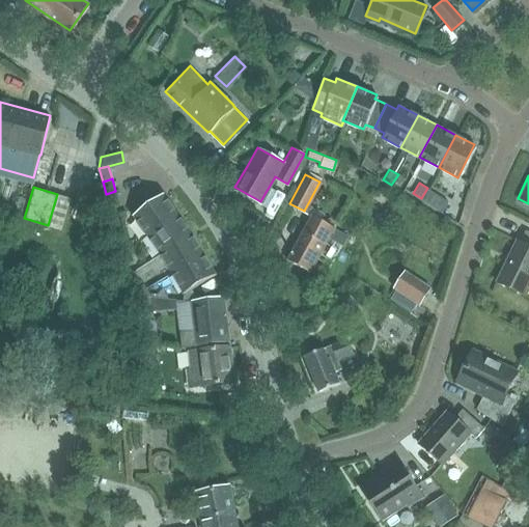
[(447,200),(427,188),(421,198),(441,211),(447,200)]
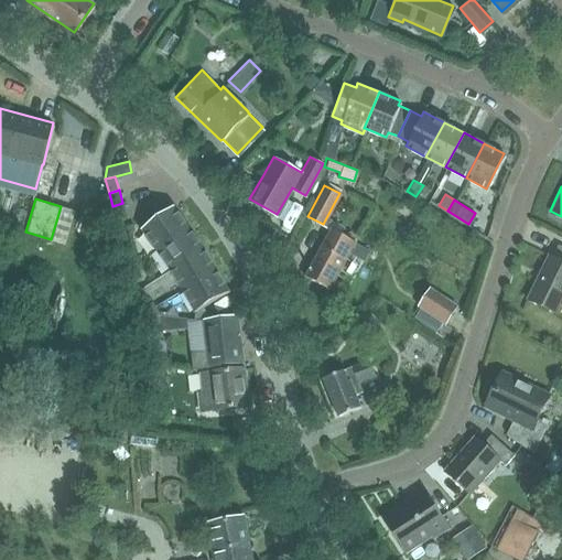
[(126,216),(122,203),(112,206),(116,219),(126,216)]
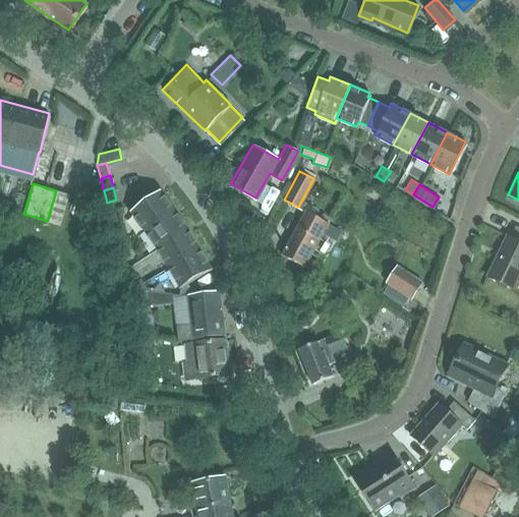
[(143,229),(172,208),(159,189),(129,210),(143,229)]
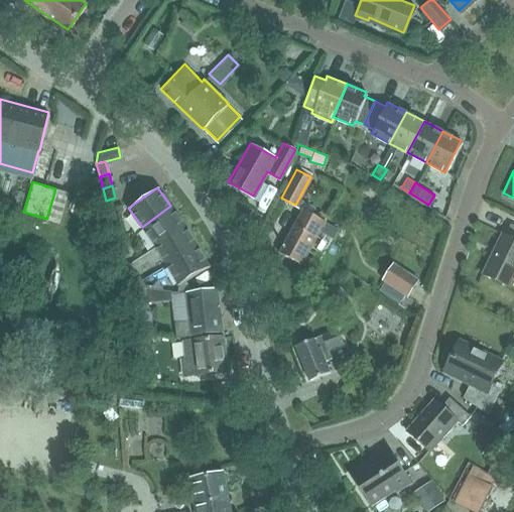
[(154,245),(184,225),(170,206),(142,227),(154,245)]
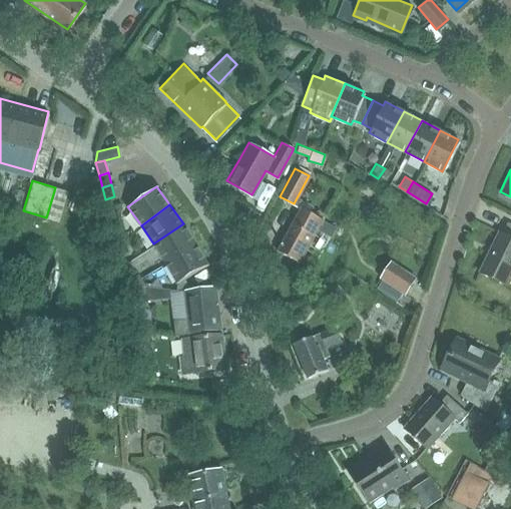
[(300,206),(277,249),(299,262),(322,218),(300,206)]
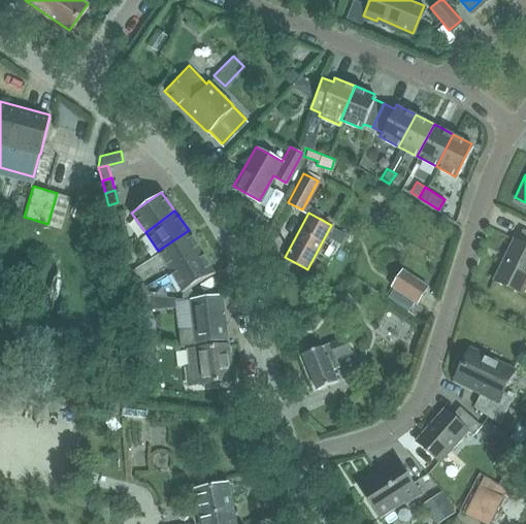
[(513,236),(492,279),(521,293),(525,282),(525,229),(521,227),(516,238),(513,236)]
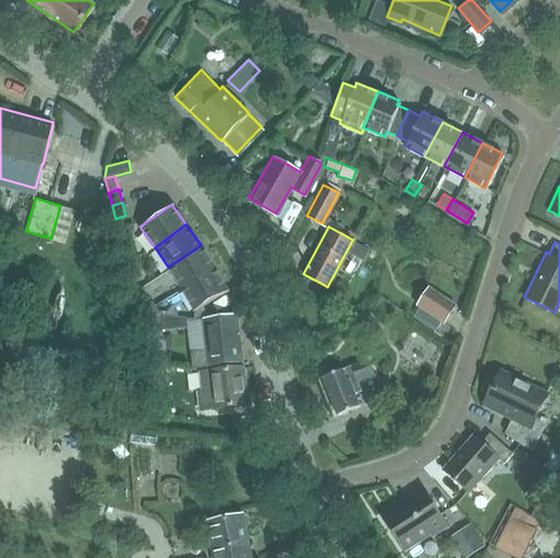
[(214,267),(201,245),(168,267),(180,287),(214,267)]
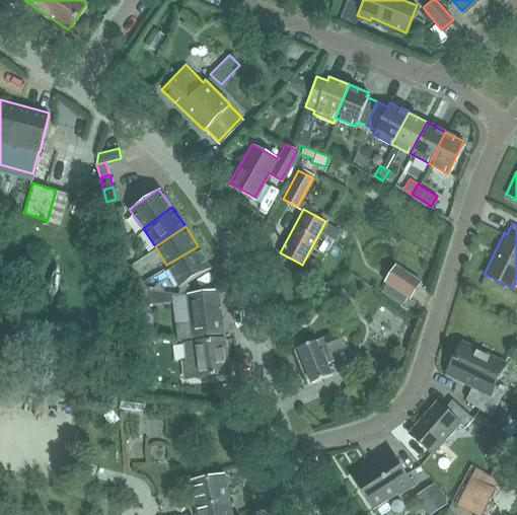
[(209,267),(198,246),(166,265),(178,285),(209,267)]
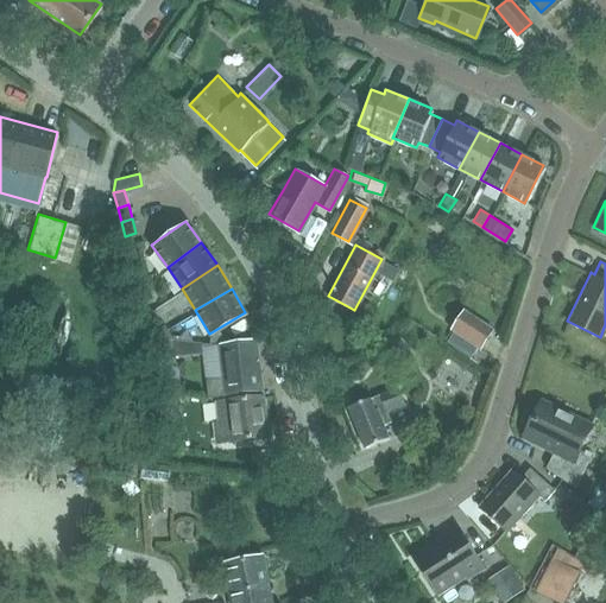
[(452,329),(446,338),(471,355),(477,346),(479,347),(491,328),(462,309),(449,328),(452,329)]
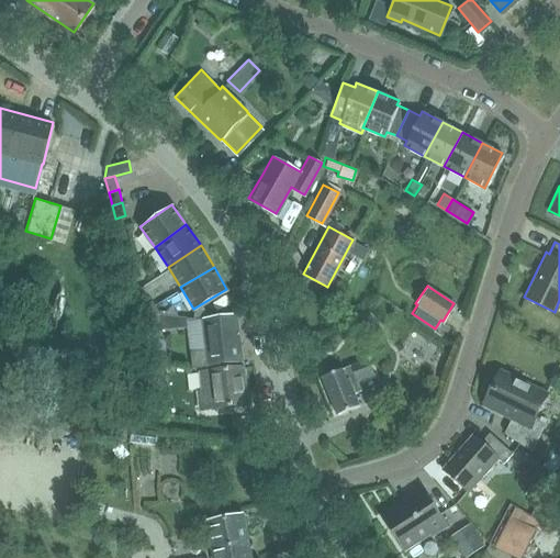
[(159,312),(150,299),(138,307),(140,310),(157,312),(159,312)]
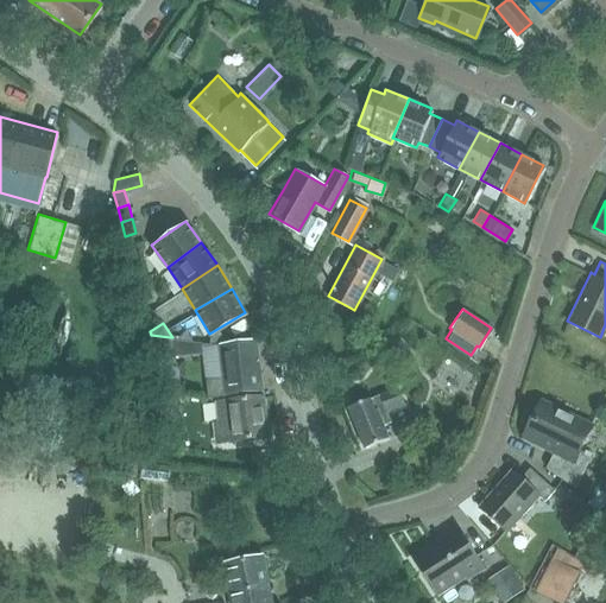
[(161,362),(172,361),(170,337),(151,335),(161,362)]
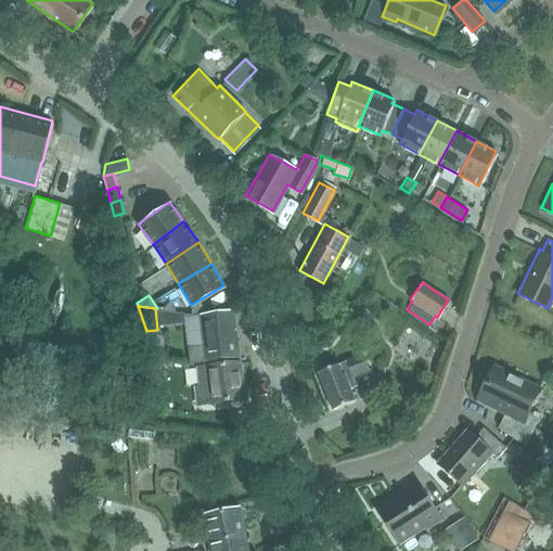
[(204,344),(188,346),(190,362),(240,355),(233,309),(200,314),(204,344)]
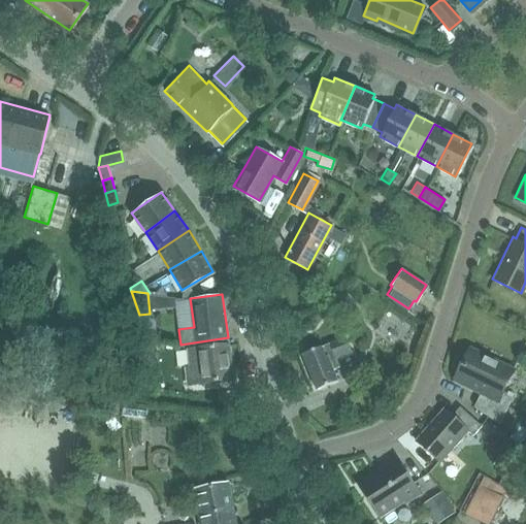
[(343,334),(300,352),(315,388),(335,380),(330,366),(337,364),(334,355),(350,349),(343,334)]
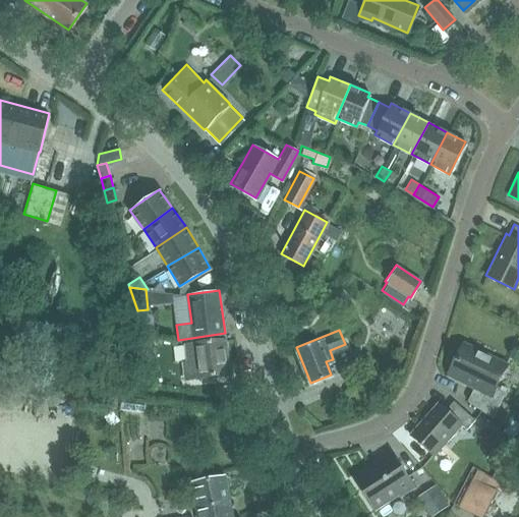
[(195,358),(172,361),(174,377),(197,374),(197,377),(229,372),(225,338),(193,342),(195,358)]
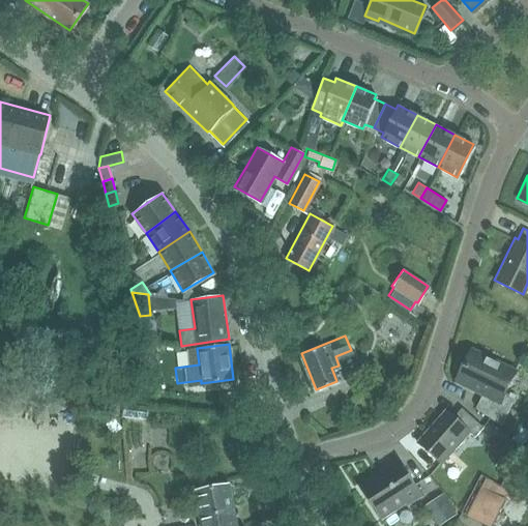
[(456,379),(481,391),(474,406),(499,424),(512,398),(503,392),(515,370),(470,349),(456,379)]
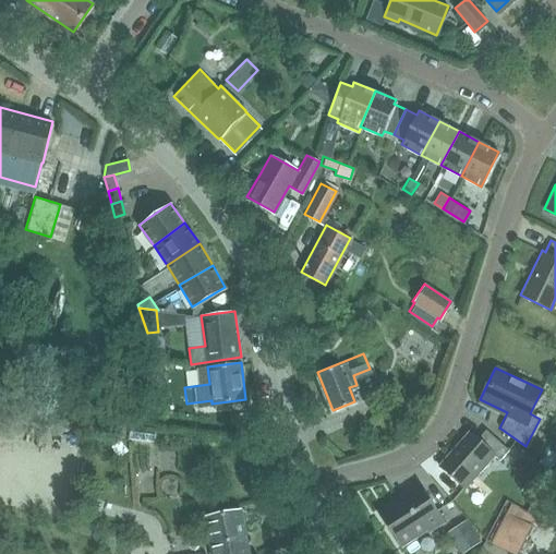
[(468,430),(438,464),(463,486),(493,454),(498,458),(507,448),(484,428),(475,437),(468,430)]
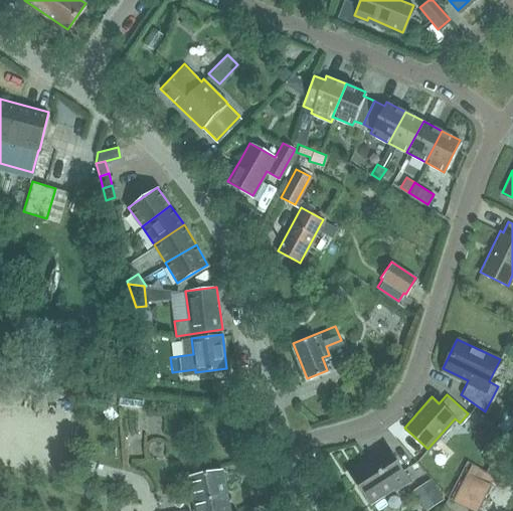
[(512,417),(505,412),(497,426),(507,432),(512,421),(512,417)]
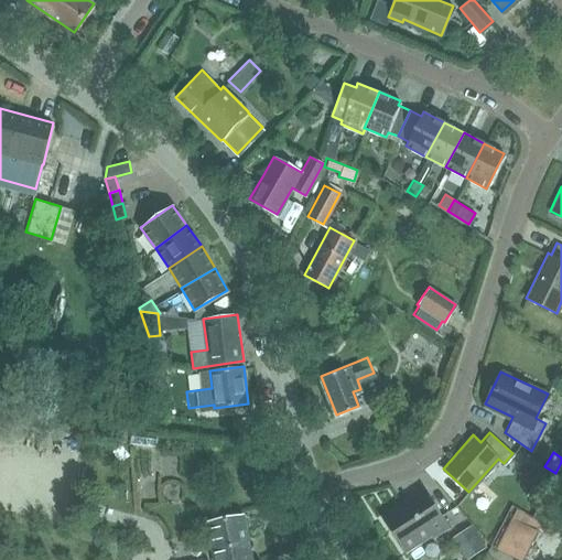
[(550,474),(544,485),(555,491),(561,480),(550,474)]
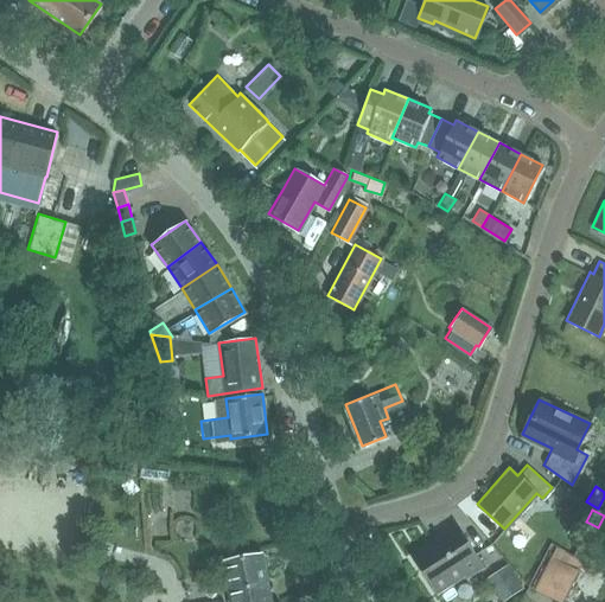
[(438,537),(409,555),(434,593),(463,575),(464,576),(482,564),(456,523),(437,535),(438,537)]
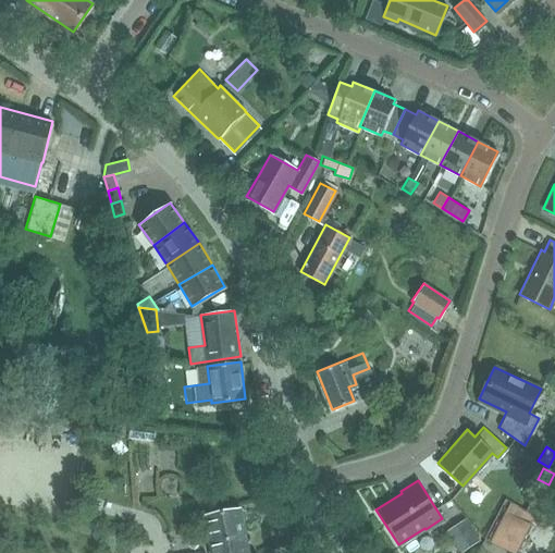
[(533,496),(527,511),(534,515),(541,501),(533,496)]
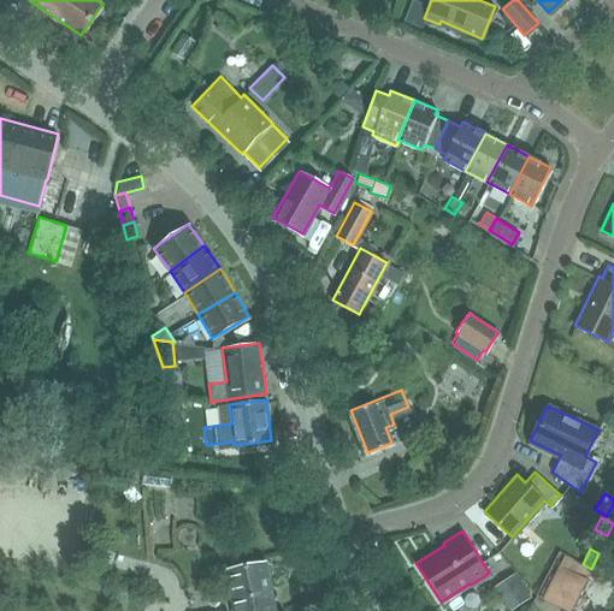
[(562,553),(541,595),(570,610),(591,569),(583,564),(562,553)]
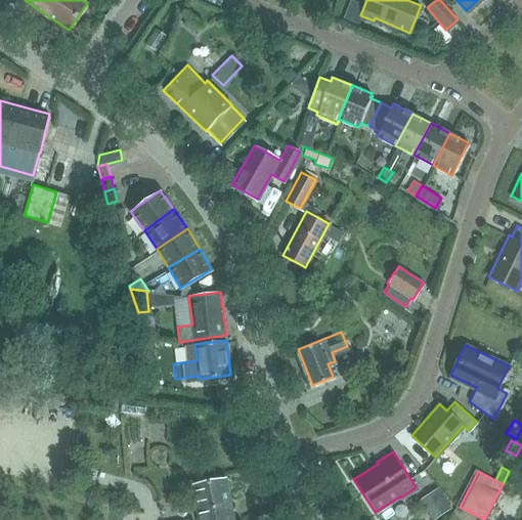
[(235,519),(235,518),(228,479),(193,485),(200,519),(235,519)]
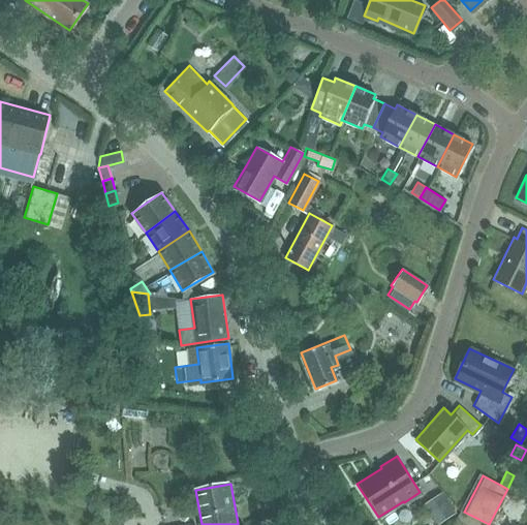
[(437,523),(454,513),(441,493),(425,503),(437,523)]
